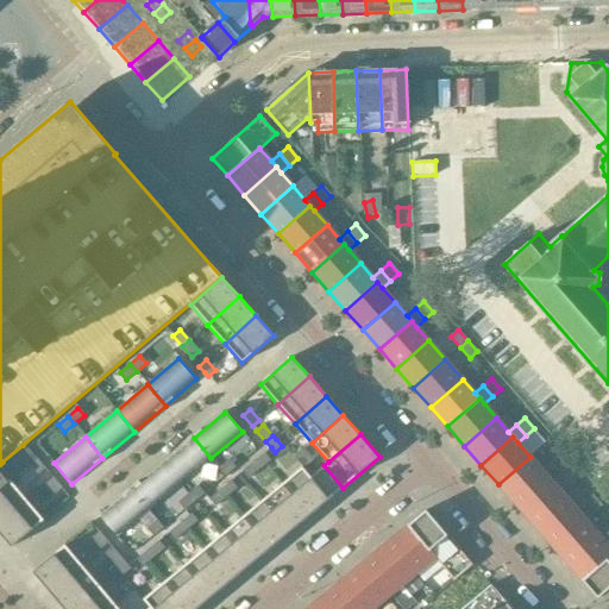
[(194,438),(162,464),(180,484),(211,458),(194,438)]
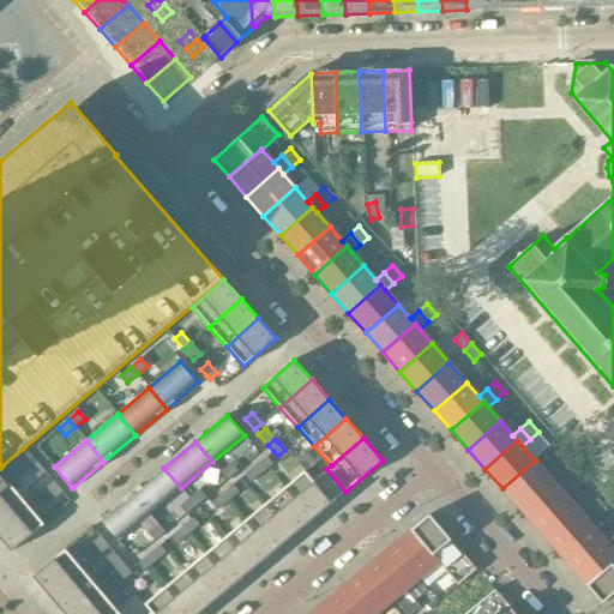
[(28,451),(20,458),(30,469),(37,463),(28,451)]
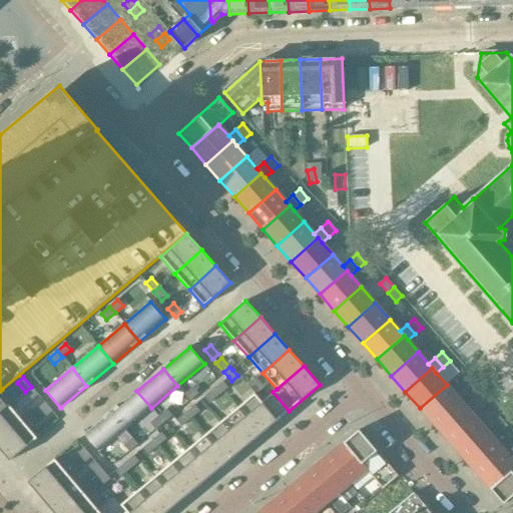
[(222,382),(213,390),(218,396),(223,392),(227,388),(222,382)]
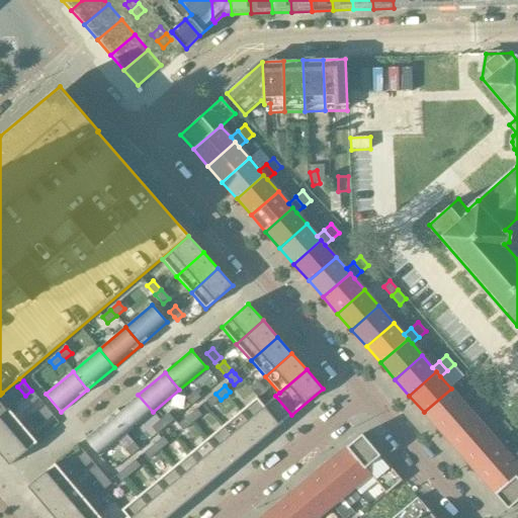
[(25,396),(17,386),(11,392),(19,401),(25,396)]
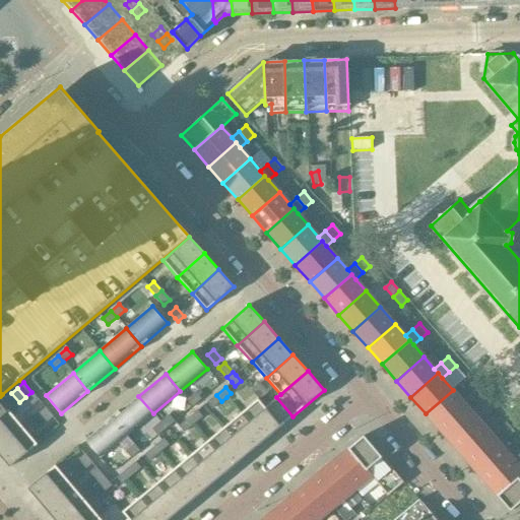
[(485,398),(477,389),(470,395),(478,404),(485,398)]
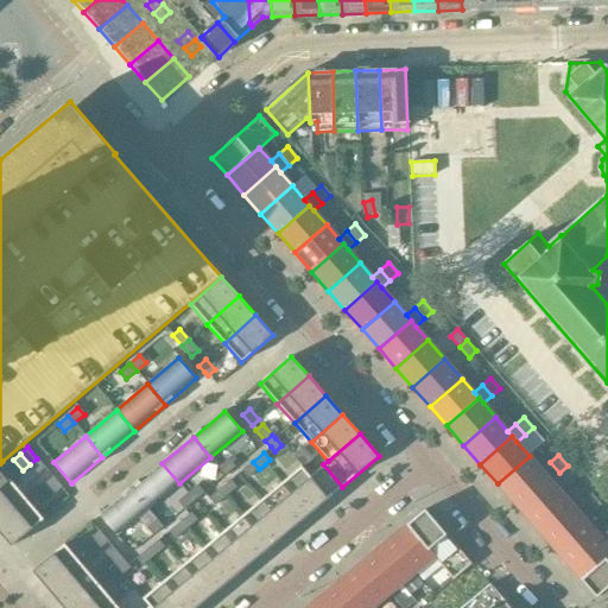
[(514,502),(546,475),(542,469),(530,456),(498,483),(514,502)]
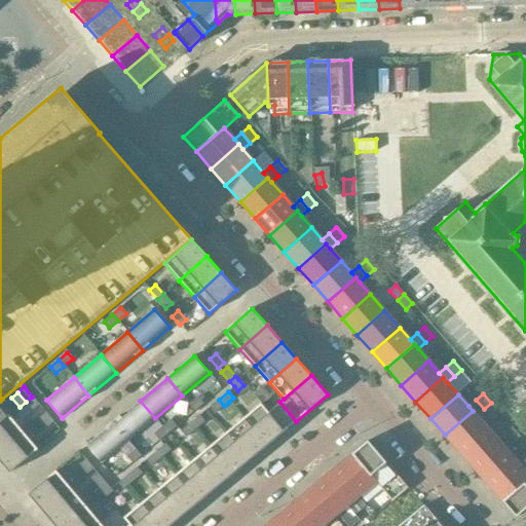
[(32,397),(26,402),(33,410),(39,405),(32,396),(32,397)]
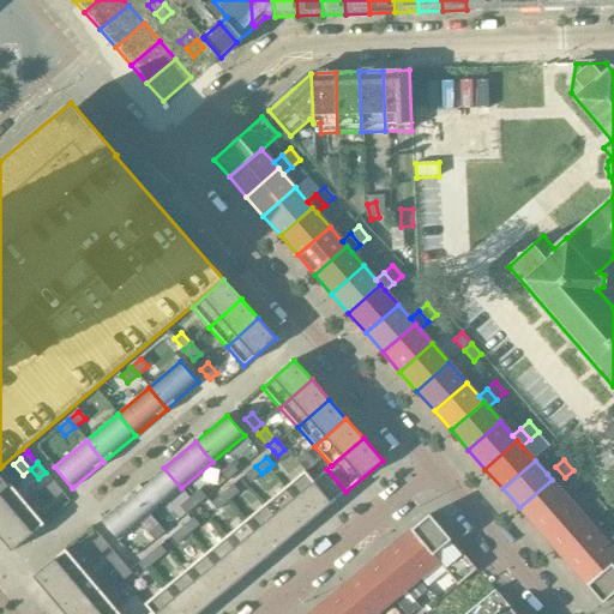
[(230,463),(221,473),(228,480),(238,471),(230,463)]
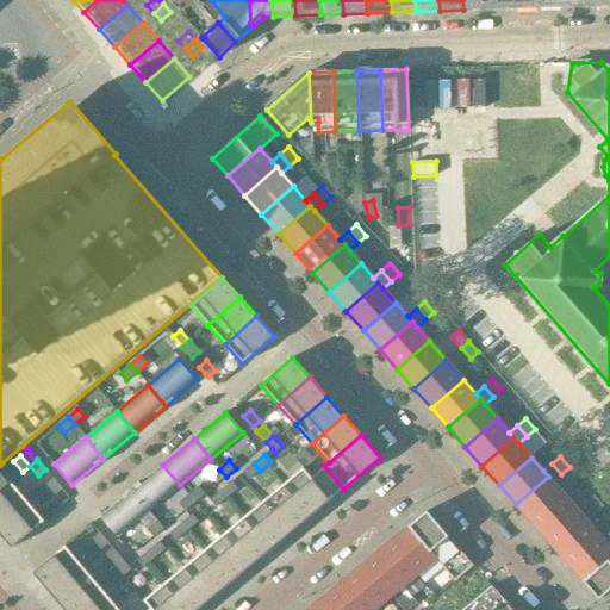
[(23,472),(13,461),(6,467),(16,478),(23,472)]
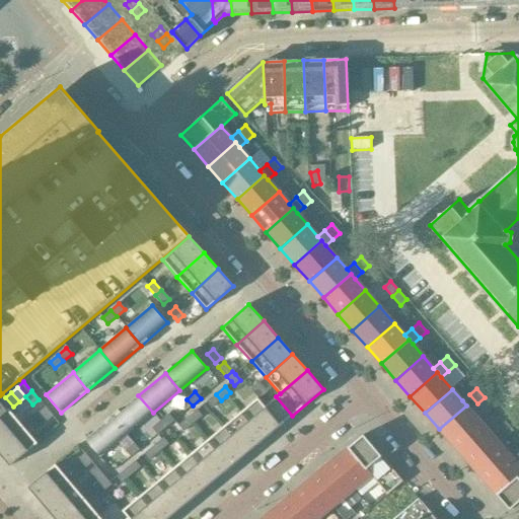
[(13,406),(5,397),(2,393),(0,395),(0,402),(6,411),(8,409),(9,410),(13,406)]
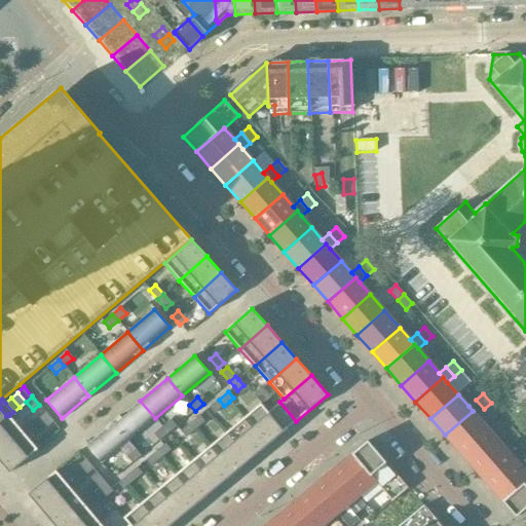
[(219,400),(210,407),(215,414),(224,406),(219,400)]
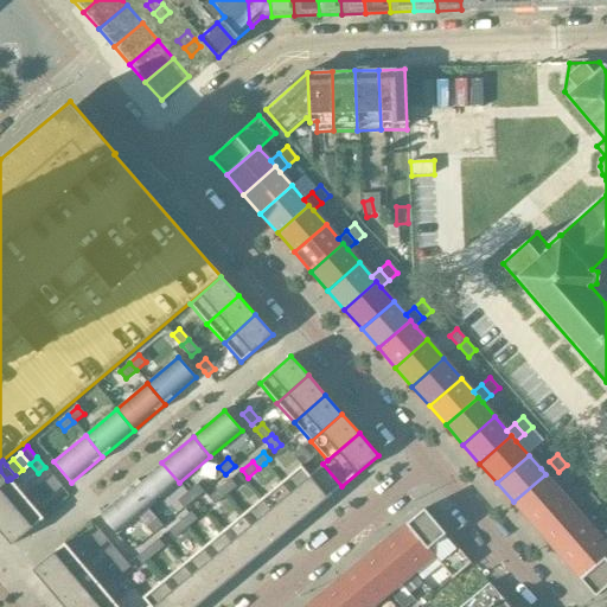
[(558,472),(549,461),(541,468),(545,474),(550,479),(558,472)]
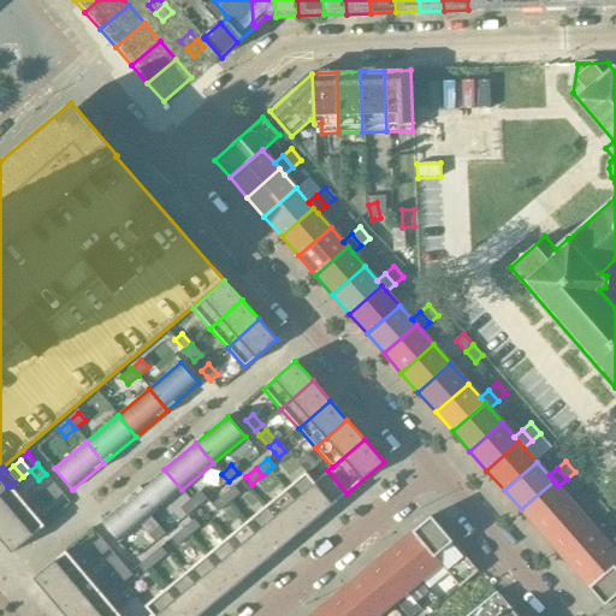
[(164,469),(132,495),(150,516),(182,490),(164,469)]
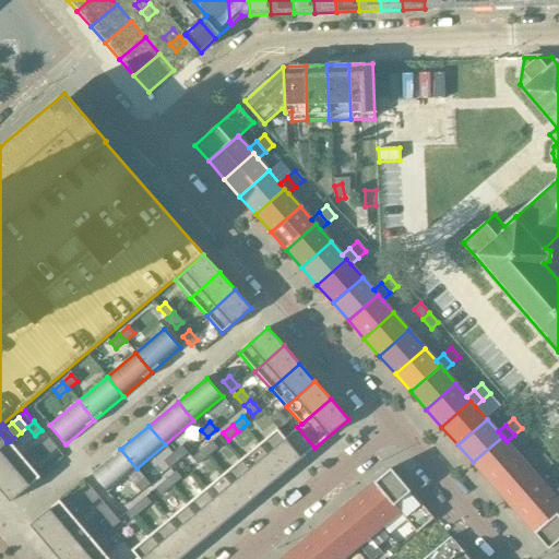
[(285,438),(284,438),(301,459),(314,448),(297,427),(285,438)]
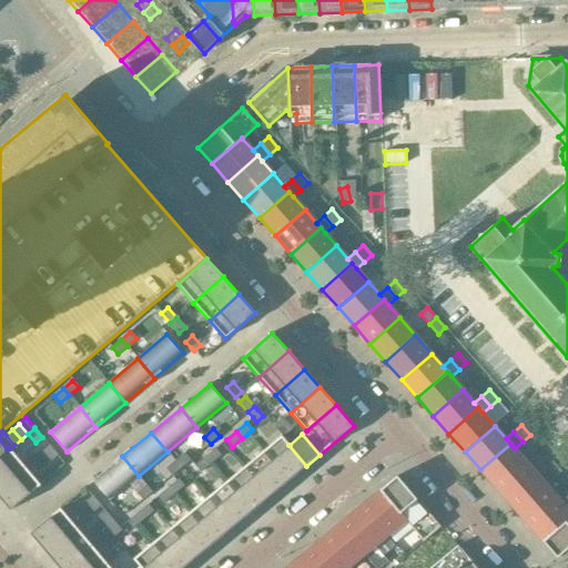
[(282,436),(263,452),(287,482),(306,466),(288,445),(290,445),(282,436)]
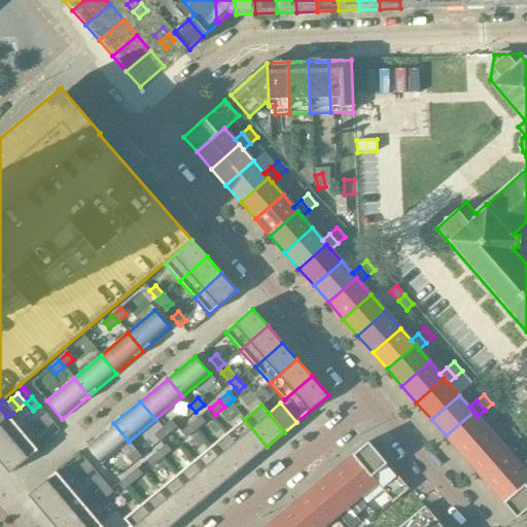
[(460,453),(488,428),(478,416),(473,412),(446,435),(460,453)]
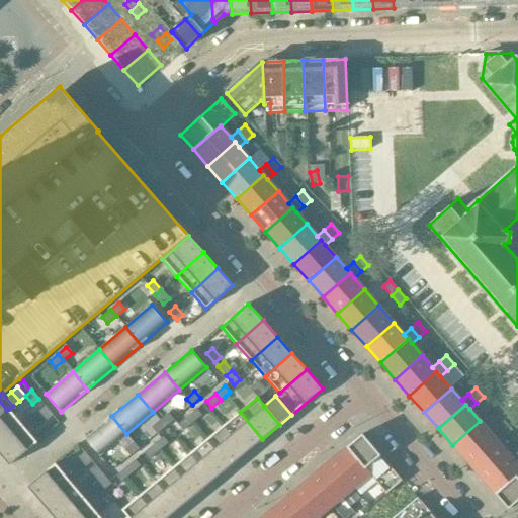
[(45,406),(38,411),(47,421),(53,415),(45,406)]
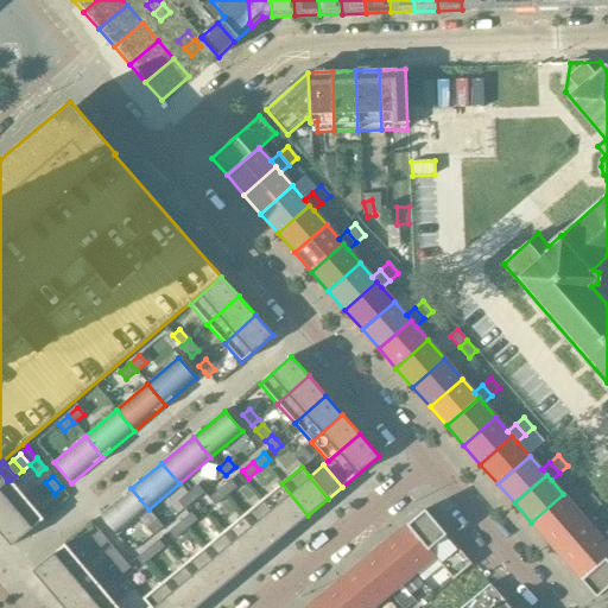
[(8,481),(0,487),(0,520),(26,499),(11,480),(10,479),(7,481),(8,481)]
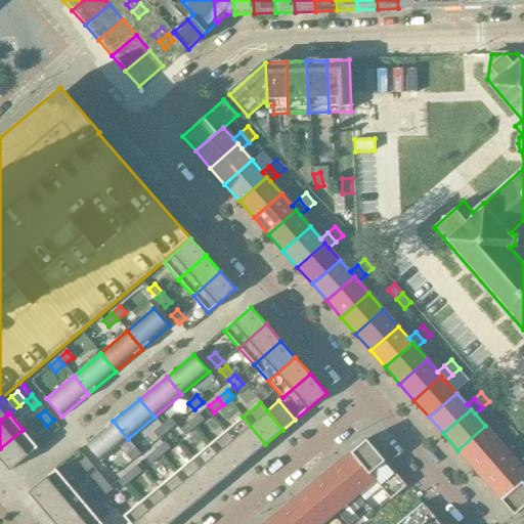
[(199,413),(189,422),(194,428),(204,420),(199,413)]
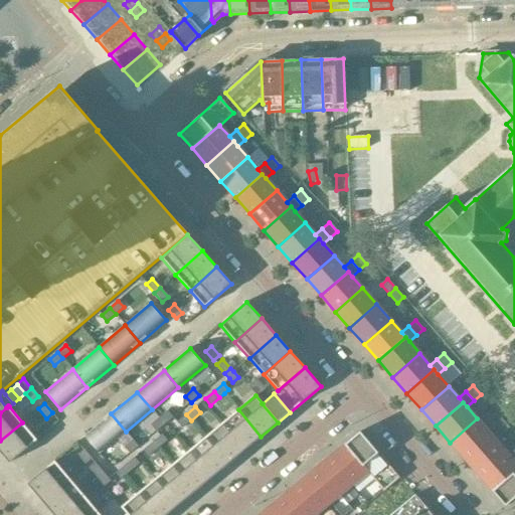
[(238,409),(221,423),(244,451),(261,437),(238,409)]
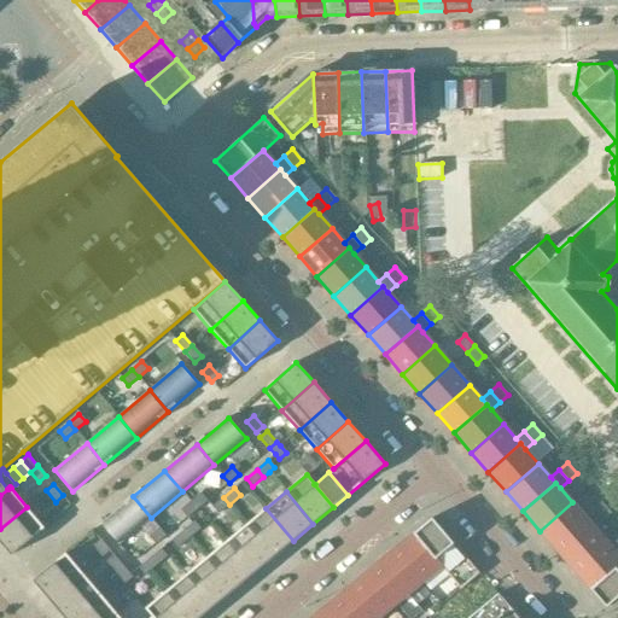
[(200,493),(191,501),(197,509),(198,508),(208,501),(200,493)]
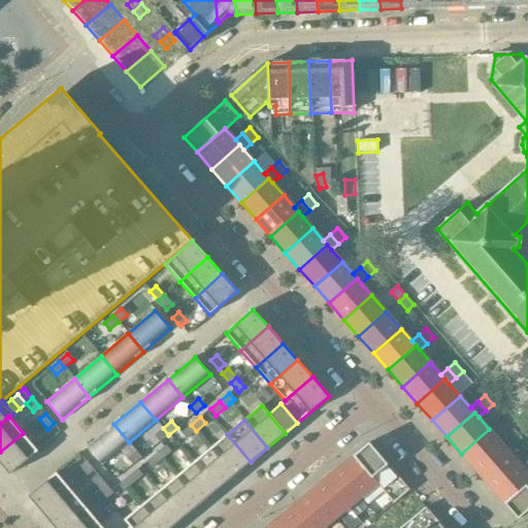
[(113,424),(87,447),(101,465),(129,442),(113,424)]
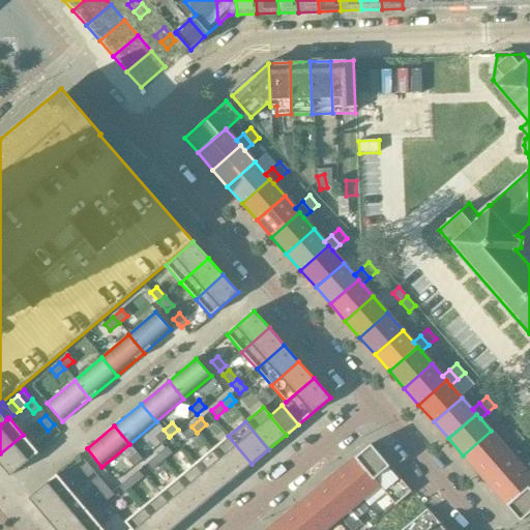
[(192,427),(182,435),(187,441),(197,433),(192,427)]
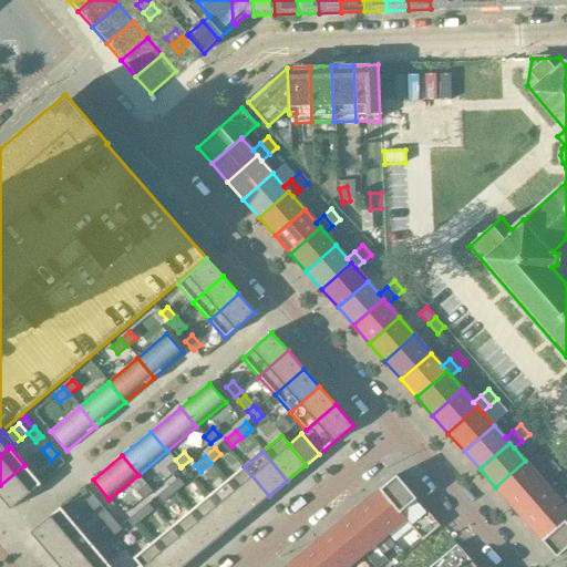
[(175,460),(165,467),(172,475),(174,473),(181,467),(175,460)]
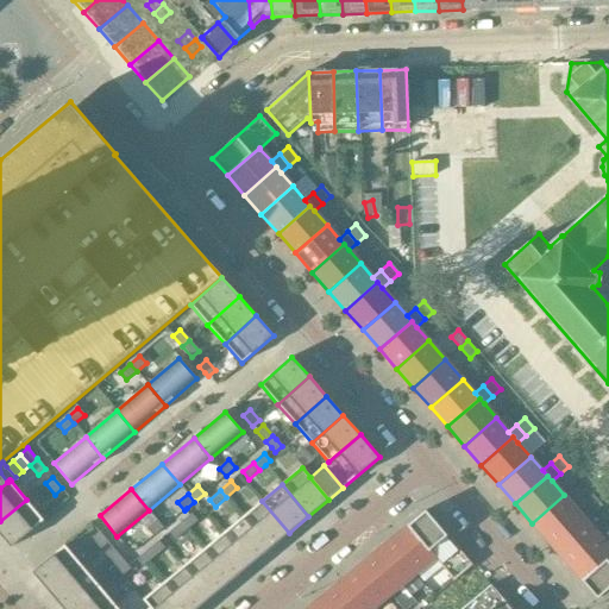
[(548,542),(581,514),(576,509),(564,495),(532,523),(548,542)]
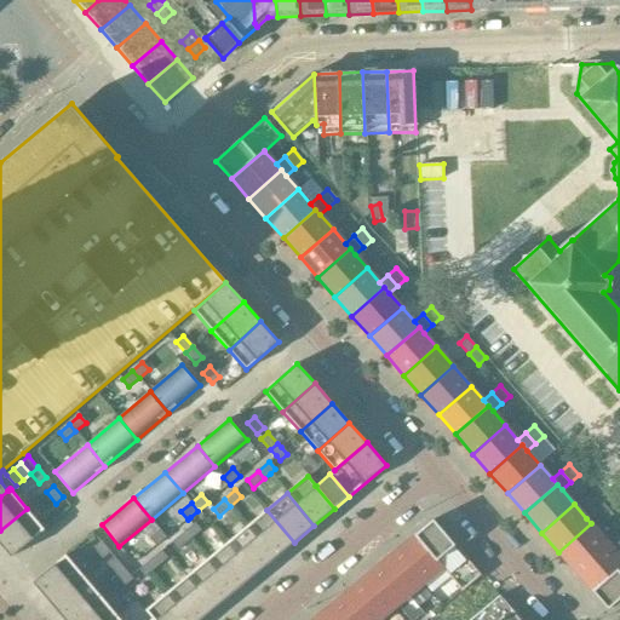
[(613,515),(603,504),(595,511),(604,522),(613,515)]
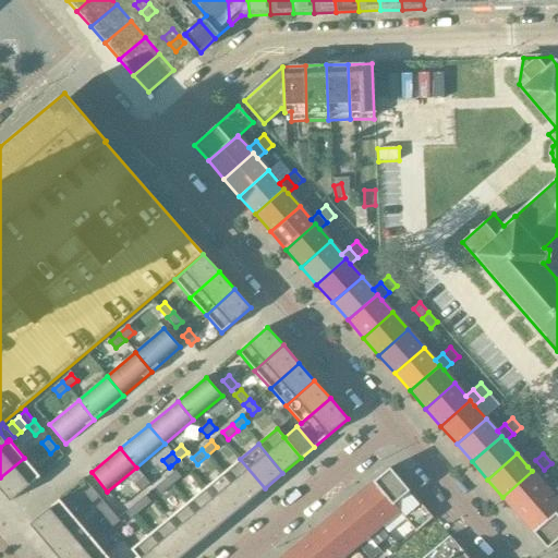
[(24,458),(0,477),(0,488),(11,501),(40,476),(24,458)]
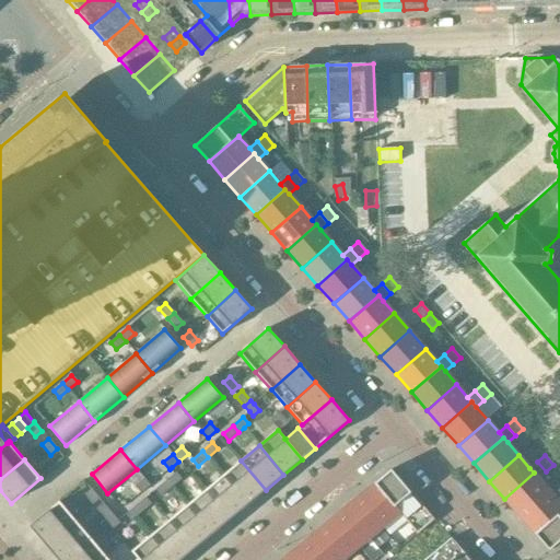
[(241,461),(223,476),(247,505),(266,490),(241,461)]
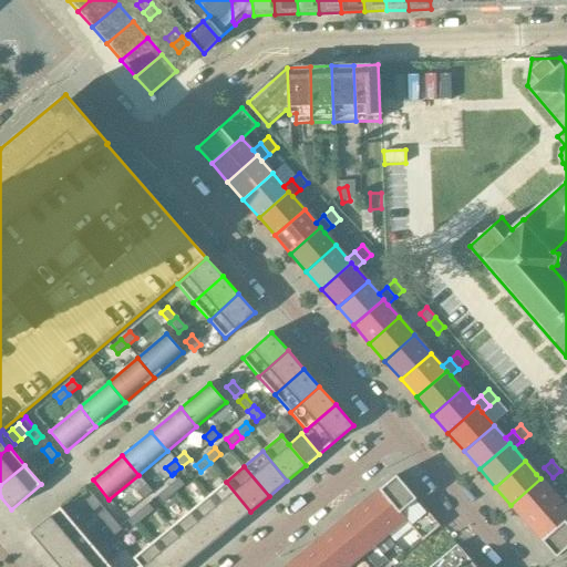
[(553,477),(544,467),(536,474),(540,478),(545,484),(553,477)]
